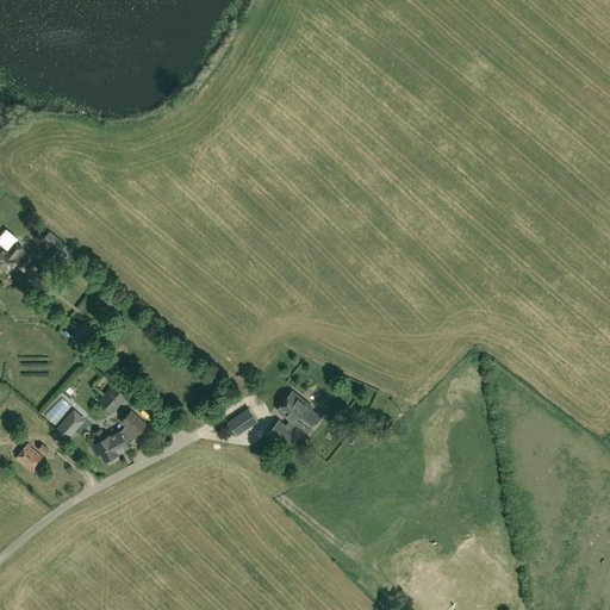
[(24,250),(16,242),(18,238),(7,228),(0,236),(0,235),(0,266),(6,271),(14,262),(25,272),(35,260),(24,250)]
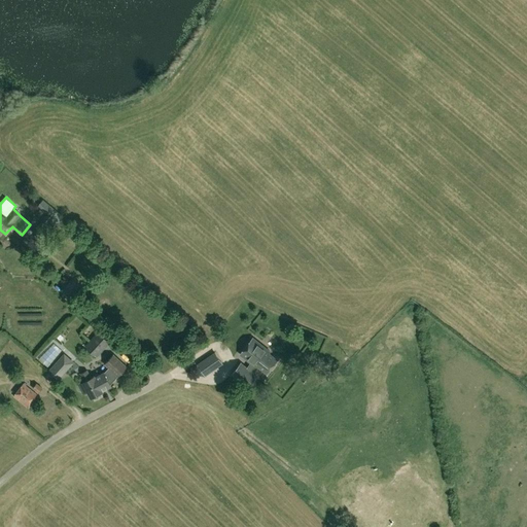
[(53,208),(42,220),(48,225),(55,217),(54,216),(58,212),(53,208)]
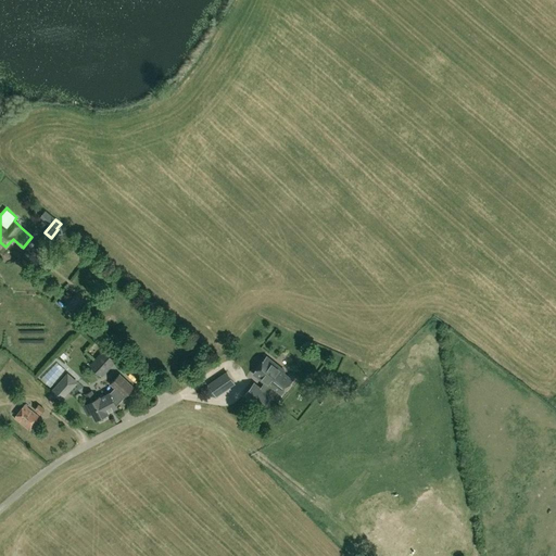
[(116,361),(103,350),(89,366),(102,377),(116,361)]
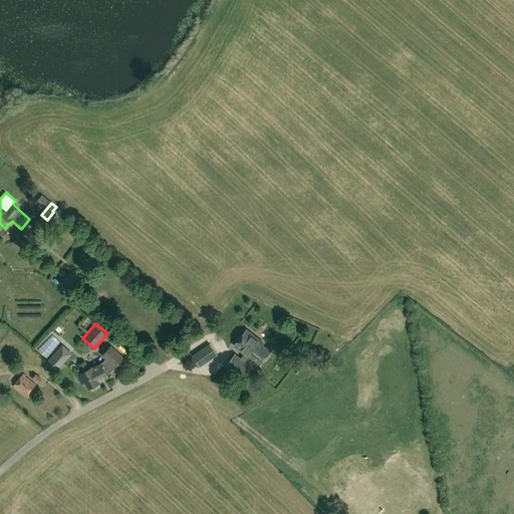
[(257,338),(246,330),(234,345),(245,354),(240,359),(247,364),(252,357),(260,363),(270,351),(262,344),(263,343),(263,342),(261,344),(256,340),(257,338)]
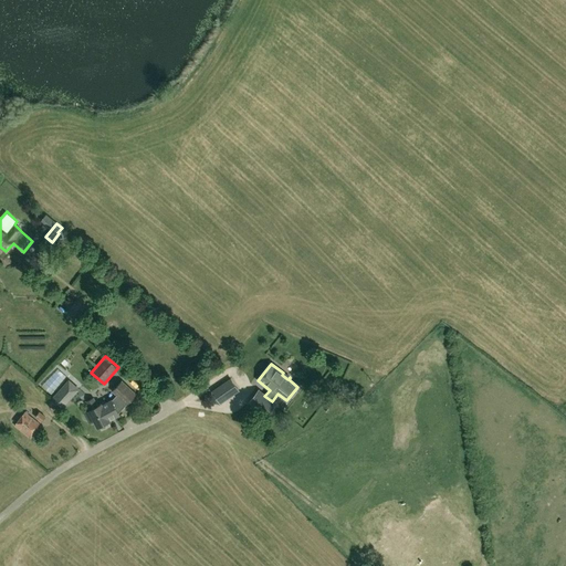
[(107,422),(111,421),(109,420),(119,415),(118,413),(127,405),(136,395),(122,380),(112,391),(116,395),(112,400),(102,406),(102,405),(98,407),(94,398),(87,401),(92,410),(87,411),(92,420),(93,419),(97,428),(101,426),(102,429),(109,426),(107,422)]
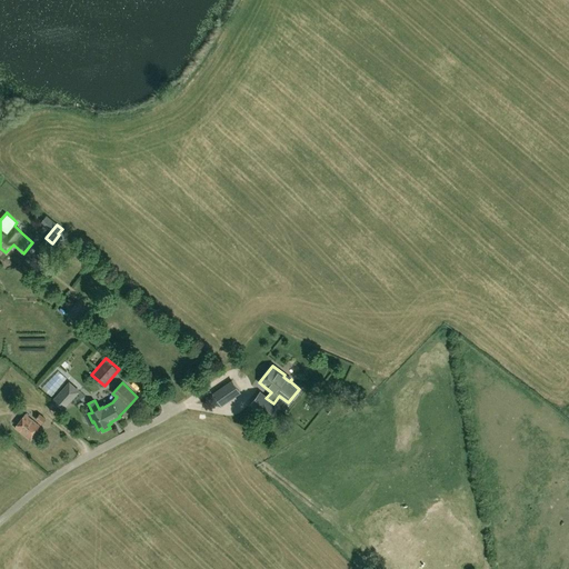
[(221,389),(213,395),(222,406),(229,401),(221,389)]
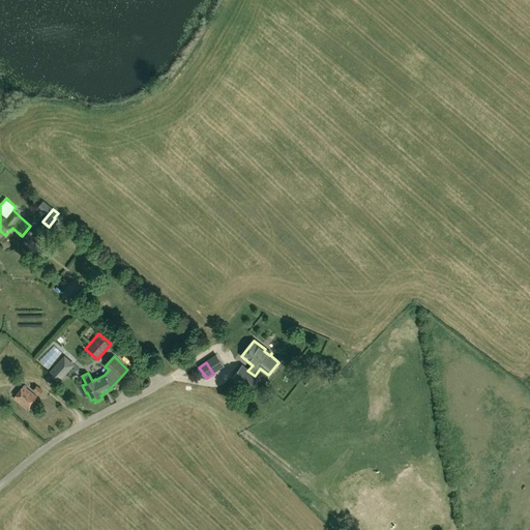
[(58,382),(65,374),(57,365),(49,375),(58,382)]
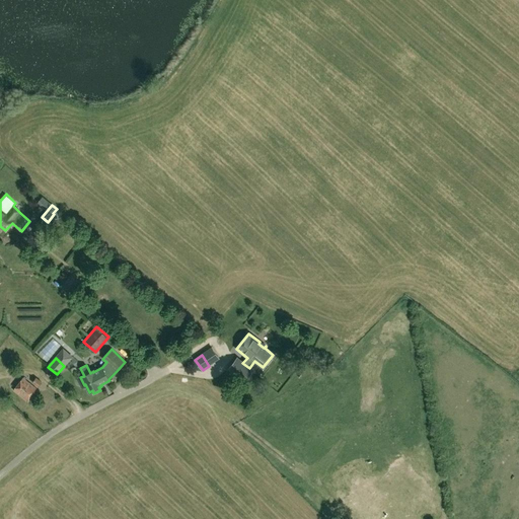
[(35,377),(31,382),(36,387),(42,382),(35,377)]
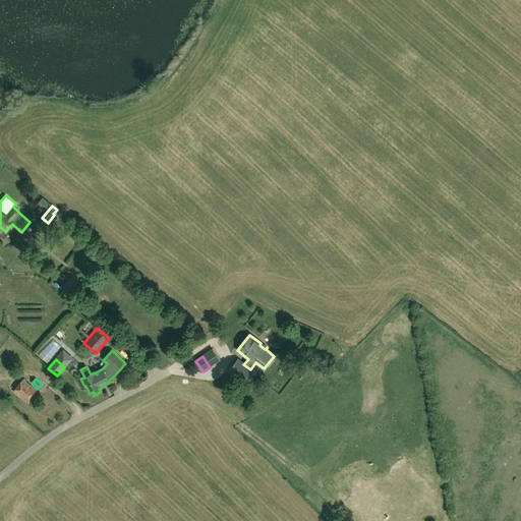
[(26,403),(36,391),(22,381),(13,392),(26,403)]
